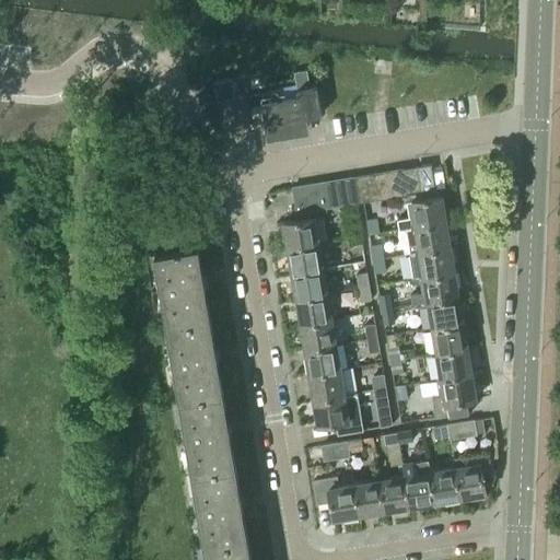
[(232,78),(212,82),(217,101),(235,97),(232,78)]
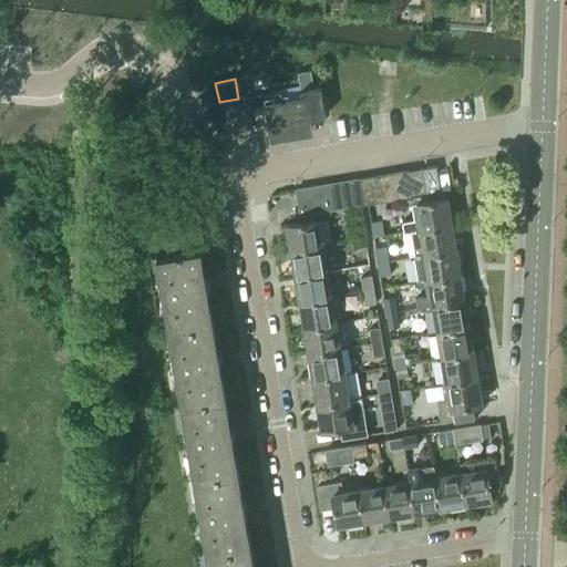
[(301,99),(266,105),(271,135),(311,129),(309,119),(313,117),(325,115),(319,86),(310,89),(300,90),(301,99)]
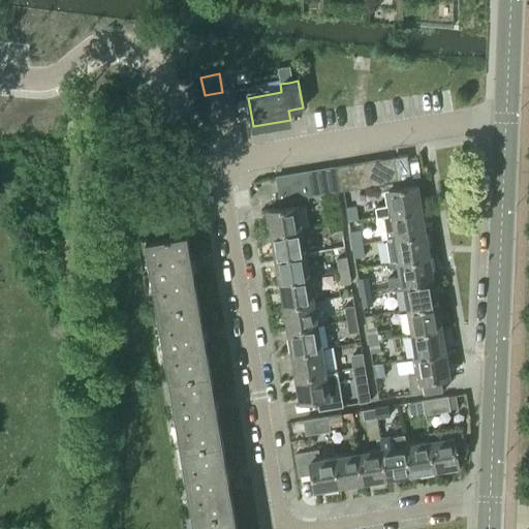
[(385,206),(375,207),(376,216),(382,215),(421,209),(416,184),(411,185),(406,154),(393,157),(397,181),(386,183),(387,189),(383,190),(385,206)]
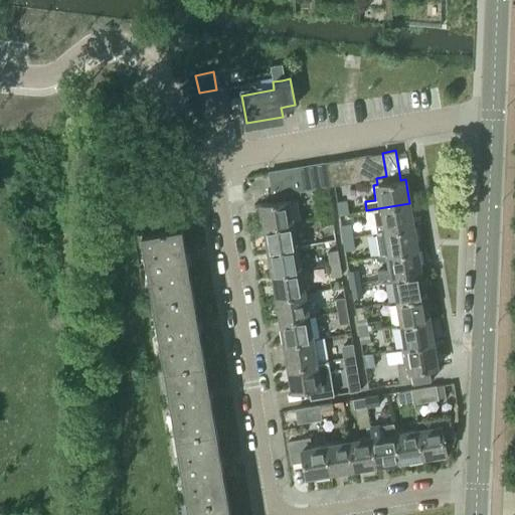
[(382,153),(368,155),(372,178),(376,178),(386,176),(382,153)]
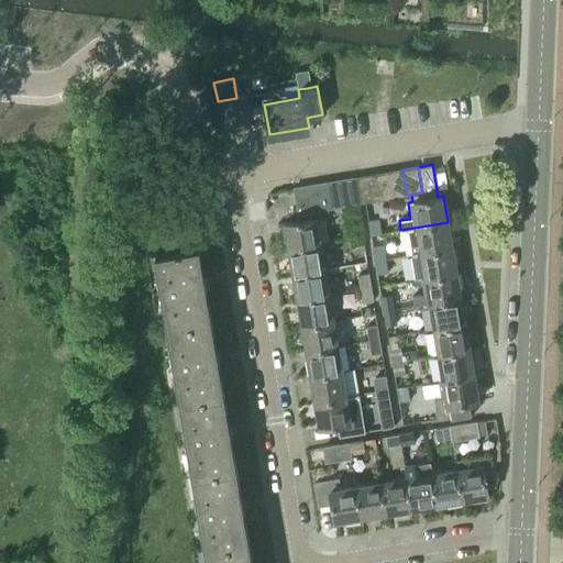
[(403,169),(388,172),(393,198),(407,195),(403,169)]
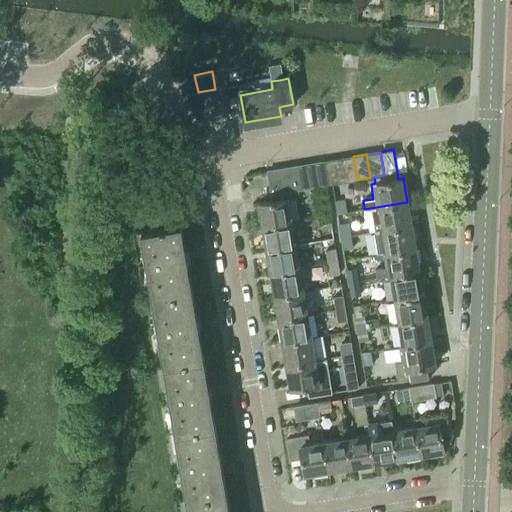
[(353,156),(340,159),(344,182),(357,180),(353,156)]
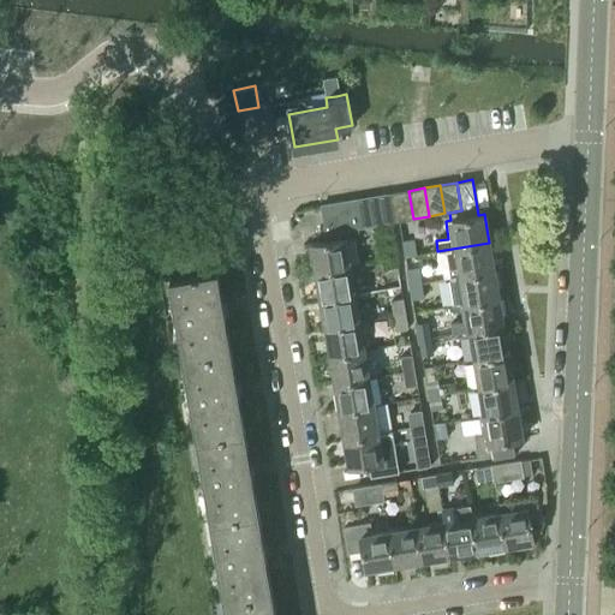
[(408,191),(393,193),(398,221),(413,219),(408,191)]
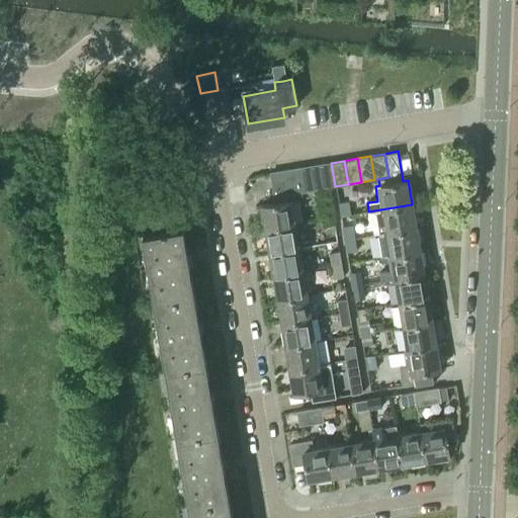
[(323,164),(310,166),(314,190),(319,189),(327,187),(330,187),(335,186),(331,163),(323,164)]
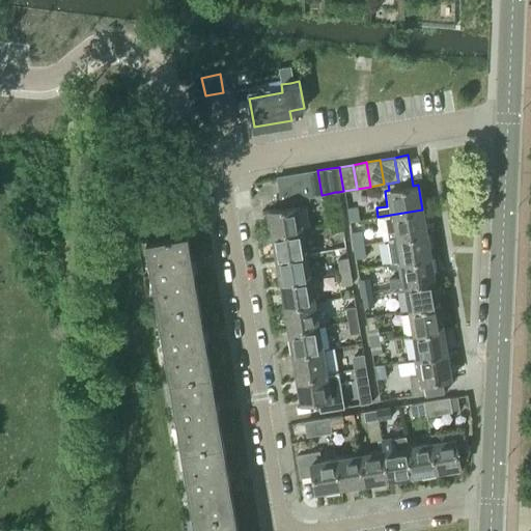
[(317,170),(304,173),(308,197),(322,195),(317,170)]
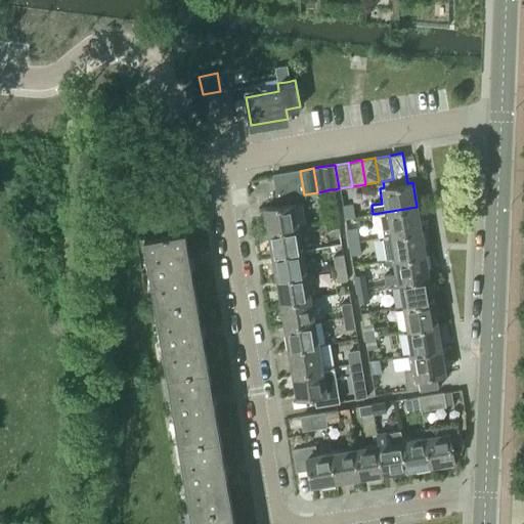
[(300,171),(287,173),(291,197),(297,195),(304,194),(300,171)]
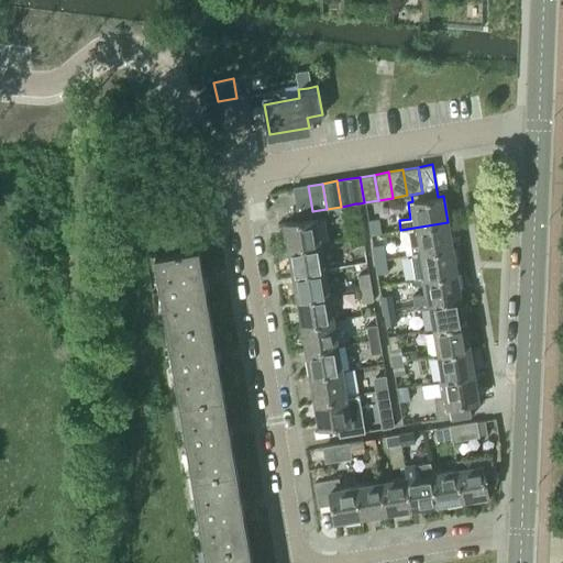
[(308,186),(293,188),(297,214),(312,211),(308,186)]
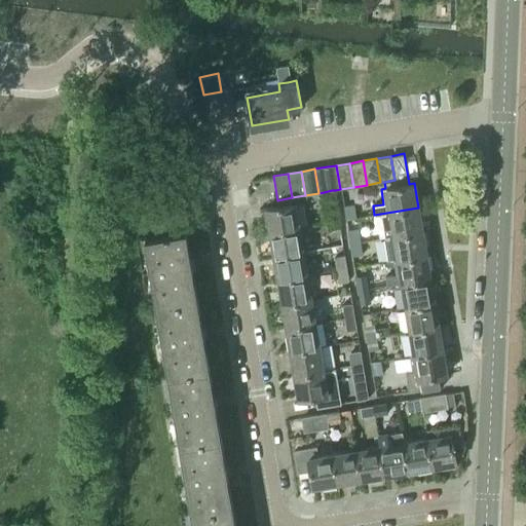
[(276,207),(264,209),(268,232),(299,227),(295,203),(300,202),(298,196),(292,197),(277,200),(275,200),(276,207)]
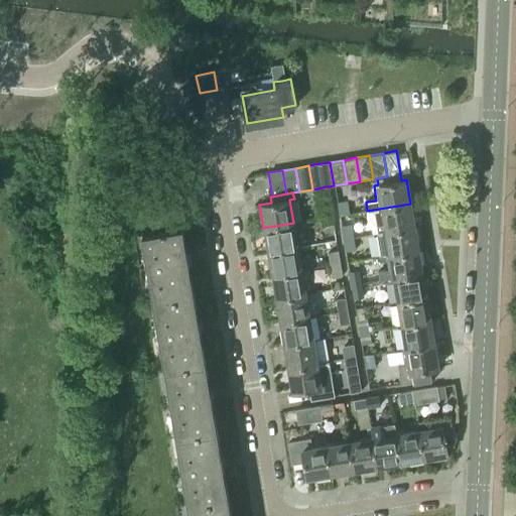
[(338,203),(341,216),(350,215),(348,201),(338,203)]
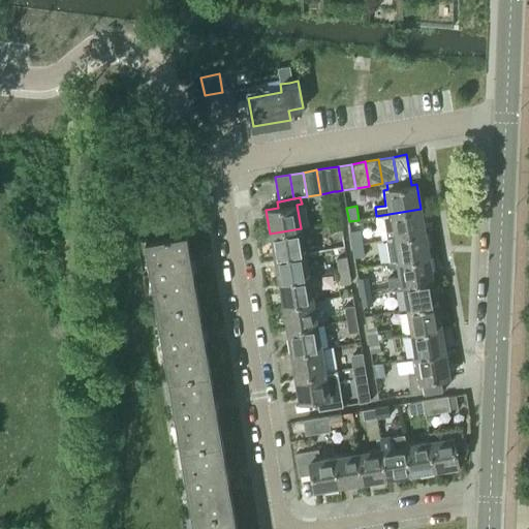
[(421,209),(382,215),(386,239),(396,237),(396,238),(425,232),(421,209)]
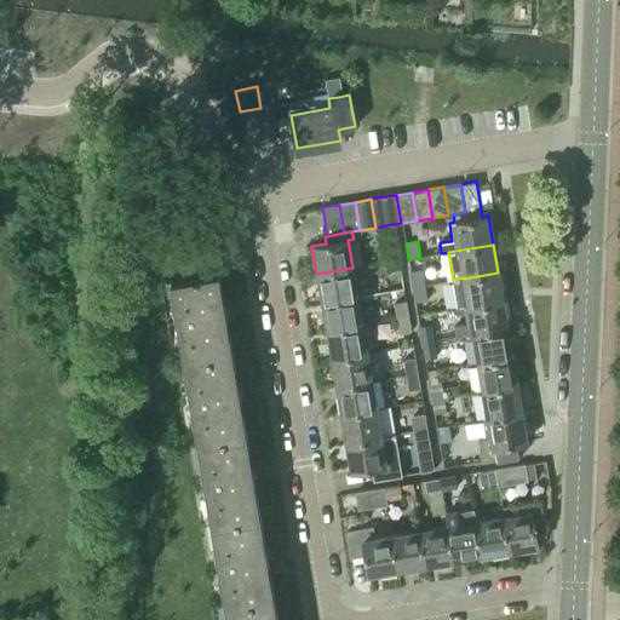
[(400,260),(388,262),(390,279),(402,276),(400,260)]
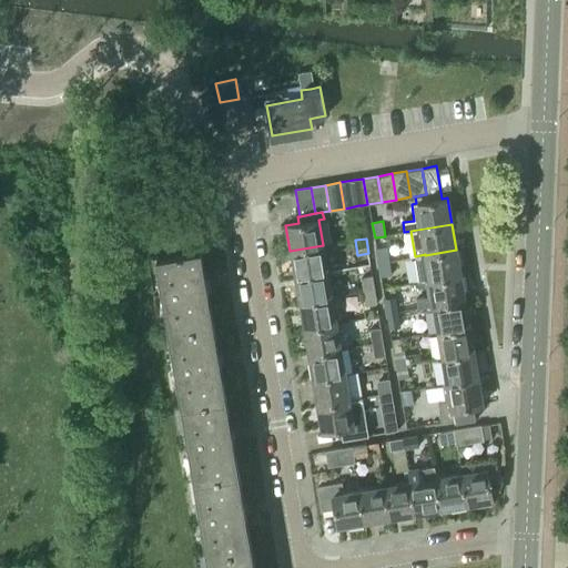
[(323,245),(290,251),(294,277),(327,272),(323,245)]
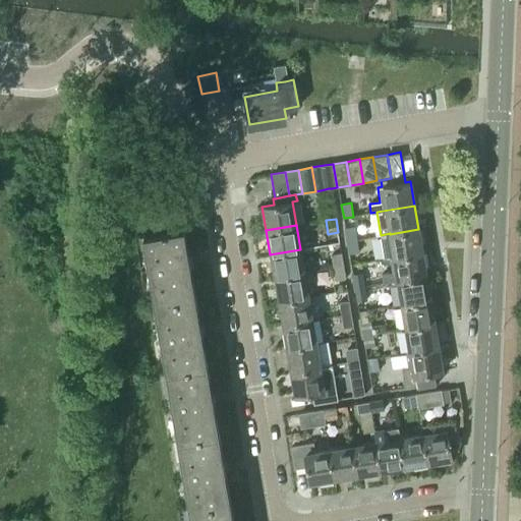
[(154,302),(194,295),(182,227),(142,234),(154,302)]
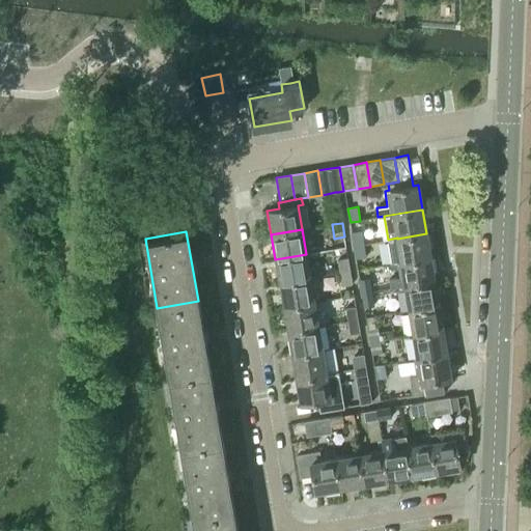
[(354,246),(364,244),(362,231),(352,232),(354,246)]
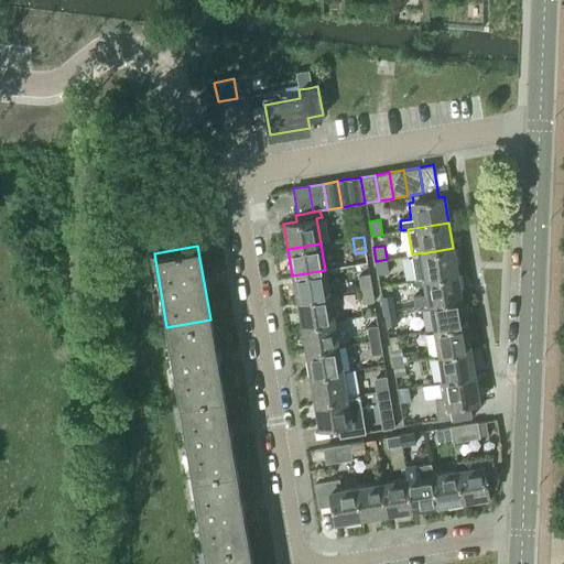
[(412,256),(416,281),(422,280),(422,279),(426,278),(426,279),(457,273),(453,248),(422,253),(422,252),(412,255),(412,256)]
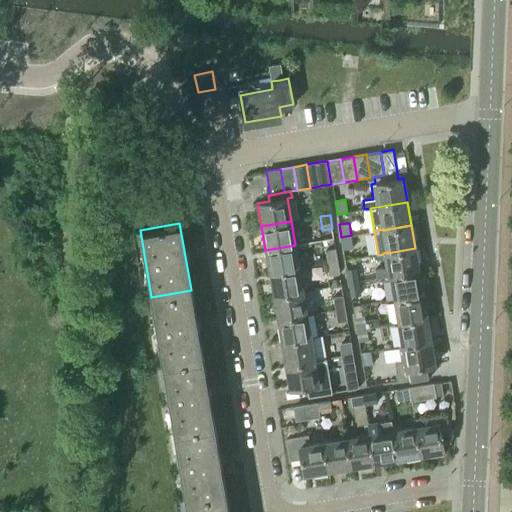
[(351,235),(341,237),(342,250),(353,249),(351,235)]
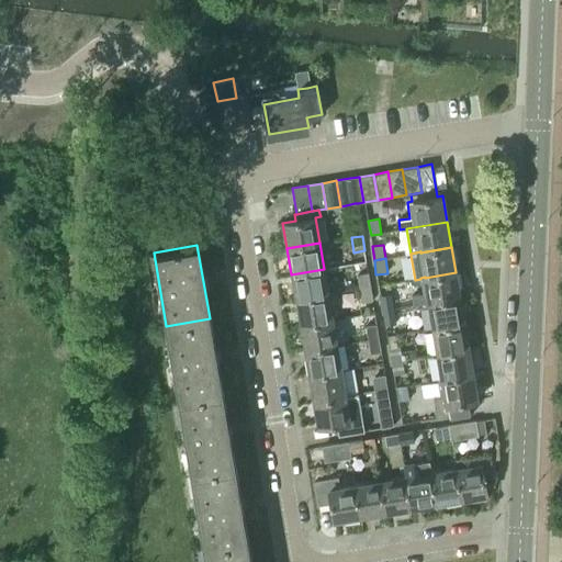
[(324,269),(291,274),(295,300),(328,294),(324,269)]
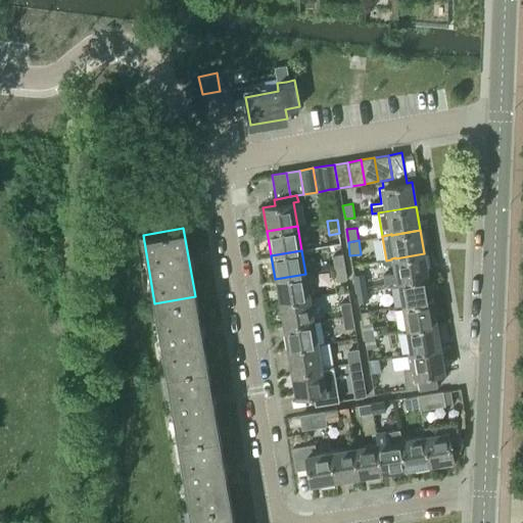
[(393,273),(382,274),(384,284),(398,281),(399,282),(428,277),(424,253),(395,258),(395,257),(391,258),(391,259),(393,273)]
